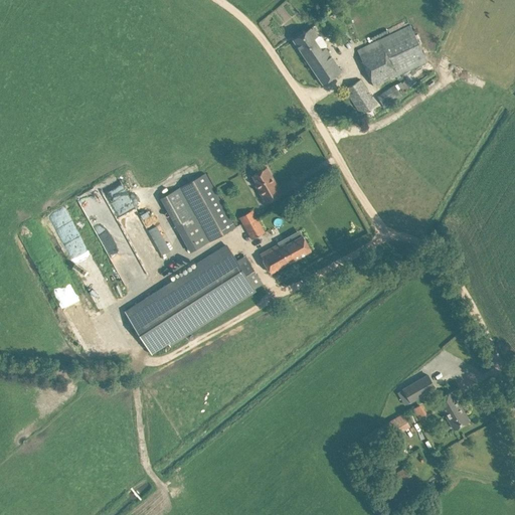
[(357,50),(374,87),(427,61),(410,25),(357,50)]
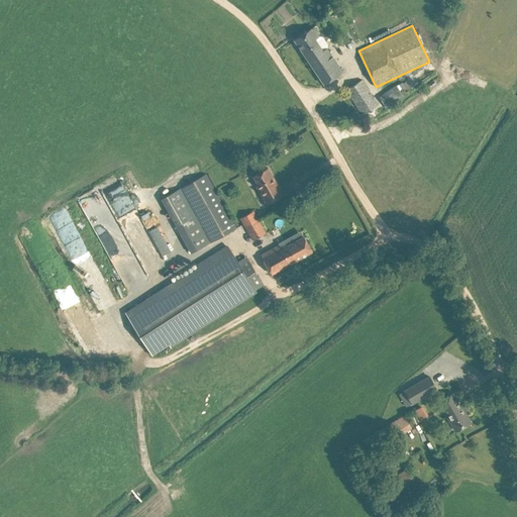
[(326,47),(327,46),(328,44),(322,36),(319,35),(313,27),(294,39),(323,84),(342,72),(326,47)]
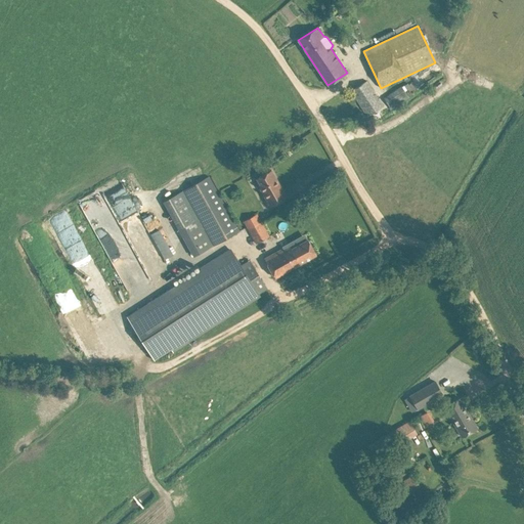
[(385,103),(383,99),(380,101),(378,98),(377,99),(375,95),(376,94),(366,81),(351,91),(367,117),(383,106),(383,105),(385,103)]
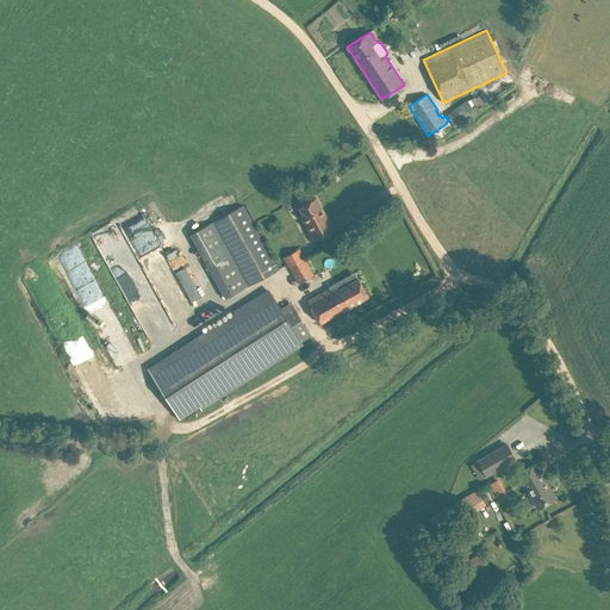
[(467,100),(444,111),(452,126),(474,116),(467,100)]
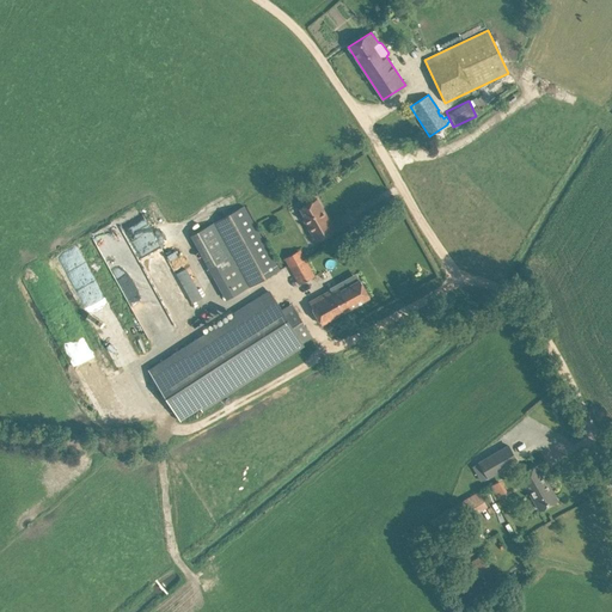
[(303,219),(316,242),(335,231),(317,199),(299,208),(305,218),(303,219)]
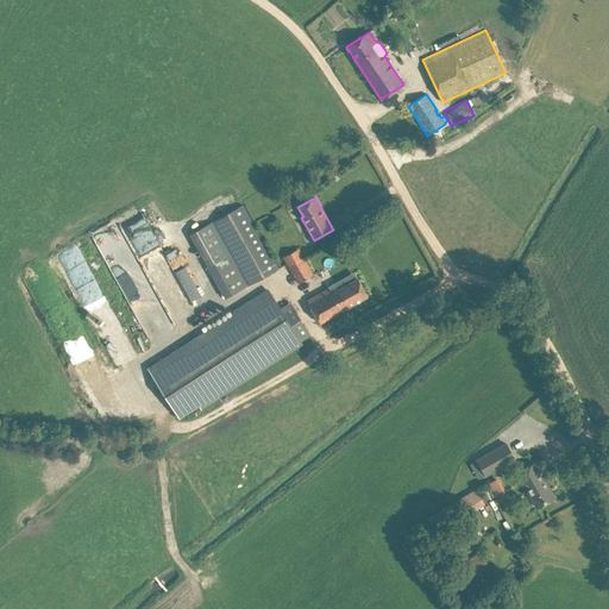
[(278,269),(243,203),(214,220),(250,284),(278,269)]
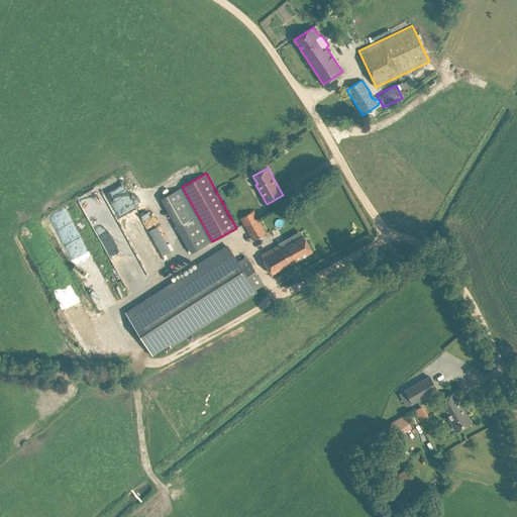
[(107,200),(124,193),(119,181),(102,188),(107,200)]
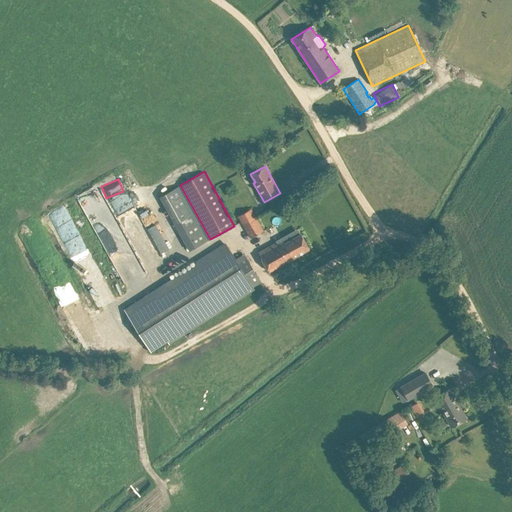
[(191,206),(171,217),(189,251),(210,239),(191,206)]
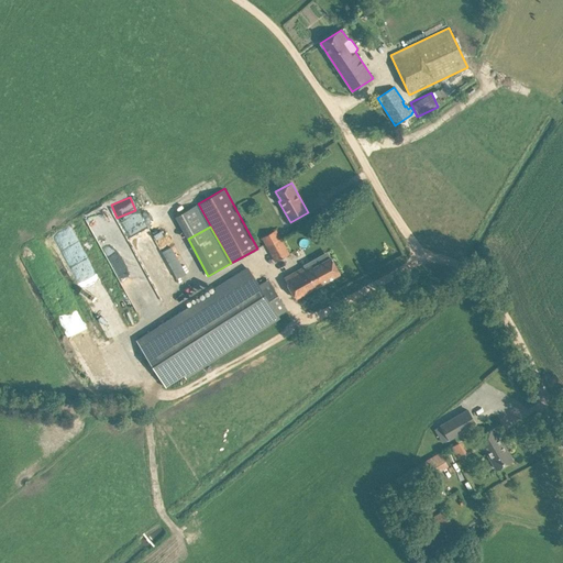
[(275,229),(262,236),(266,245),(280,238),(275,229)]
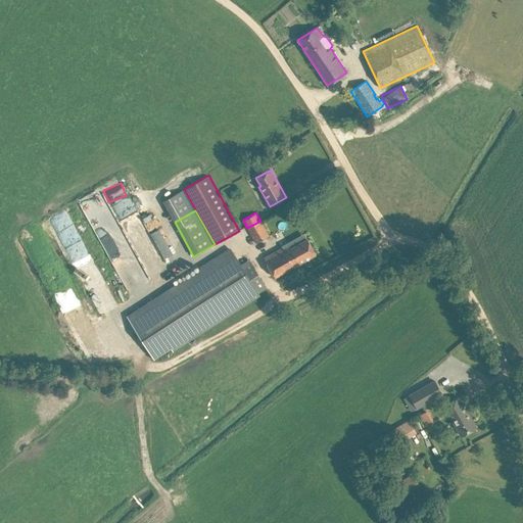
[(247,228),(255,243),(269,236),(260,221),(247,228)]
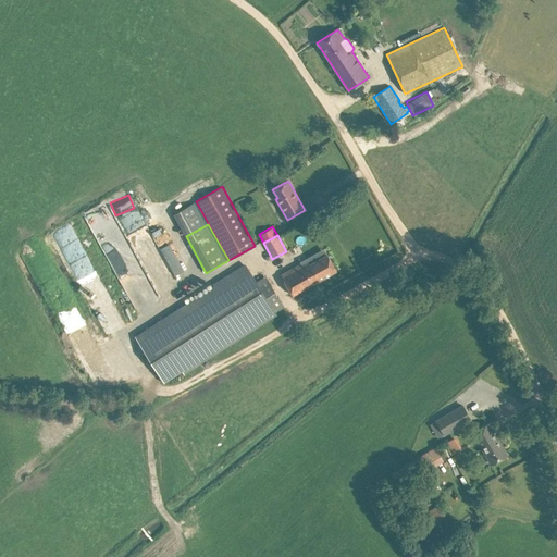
[(169,244),(160,247),(171,274),(186,269),(176,246),(170,249),(169,244)]
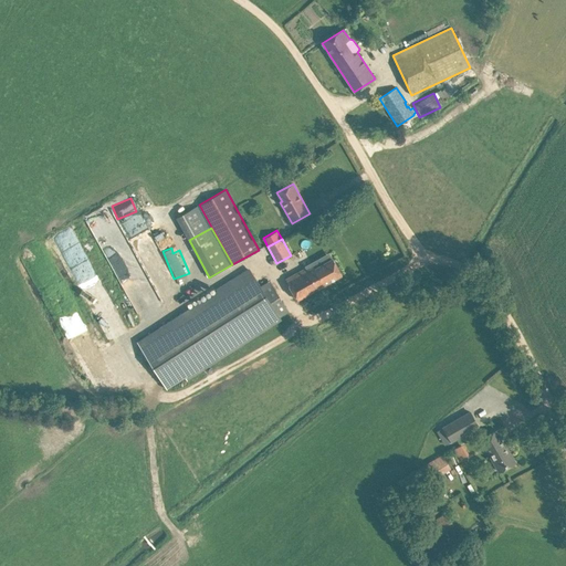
[(323,264),(320,259),(311,263),(312,265),(307,268),(286,280),(292,290),(297,300),(342,275),(336,265),(333,259),(323,264)]
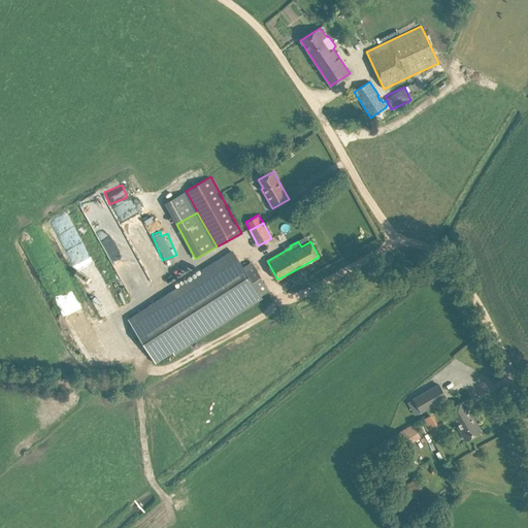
[(232,250),(215,261),(201,269),(202,270),(128,319),(156,363),(172,352),(174,355),(263,298),(261,295),(269,290),(252,261),(242,266),(235,255),(232,250)]
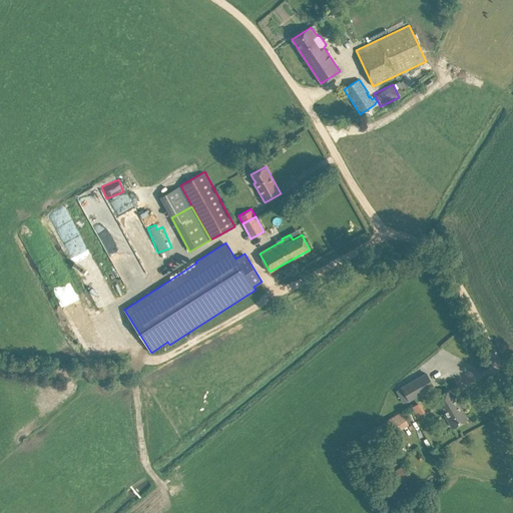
[(402,387),(409,400),(434,386),(426,374),(402,387)]
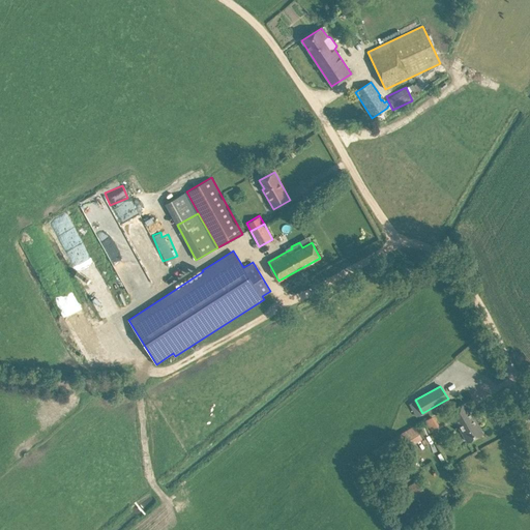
[(450,412),(463,433),(468,442),(482,433),(465,403),(450,412)]
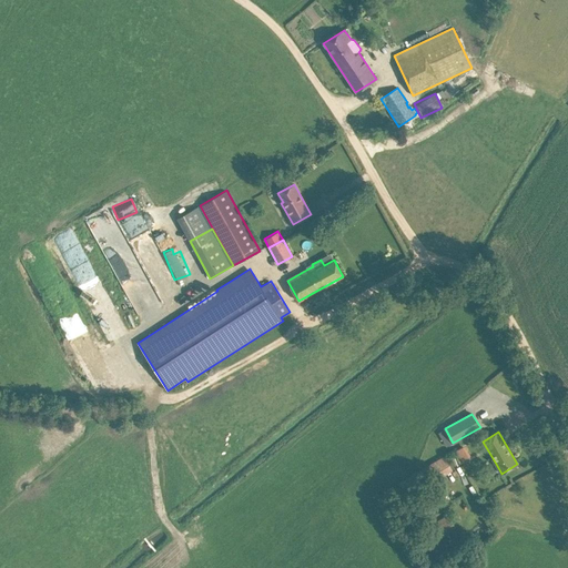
[(464,444),(455,450),(462,460),(470,455),(464,444)]
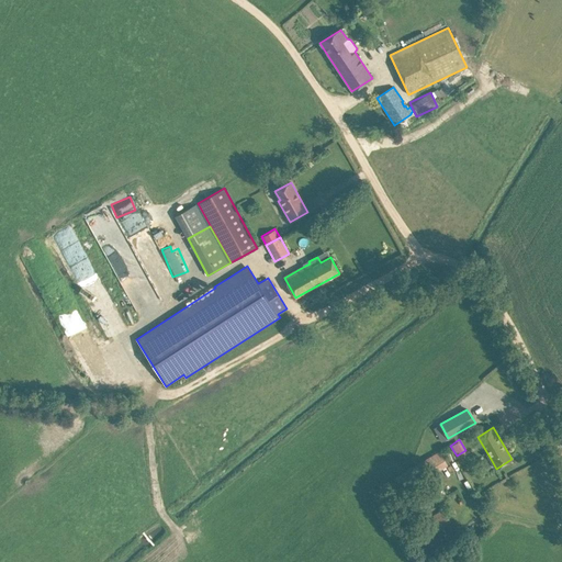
[(393,478),(401,492),(448,464),(439,451),(393,478)]
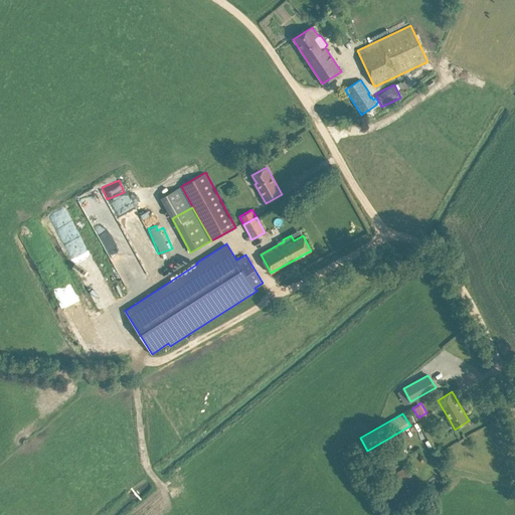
[(396,453),(400,460),(412,453),(409,447),(403,450),(403,449),(396,453)]
